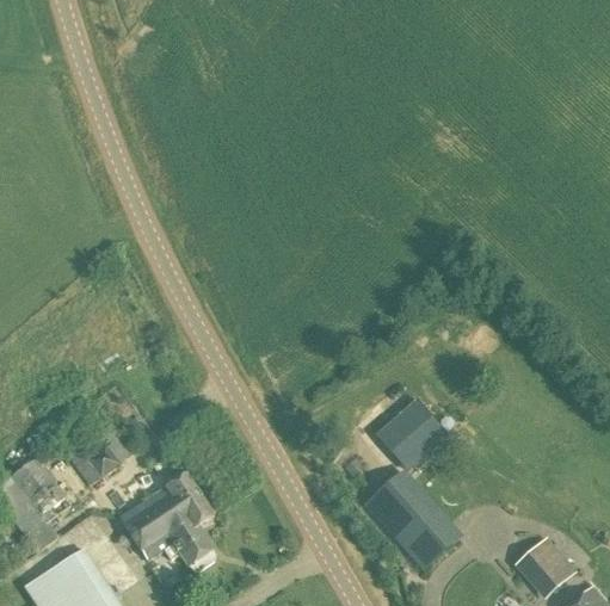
[(375,434),(400,464),(438,431),(402,390),(364,424),(375,434)]
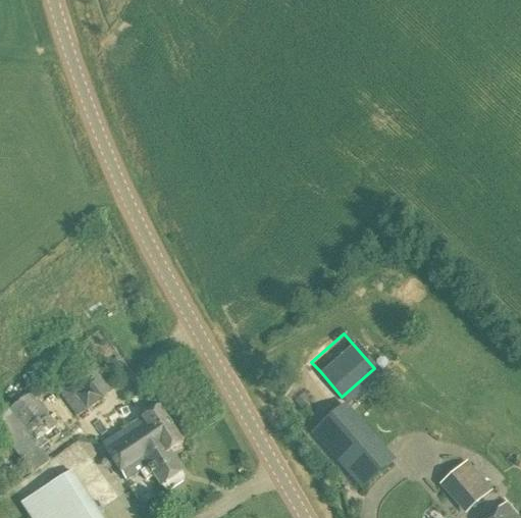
[(75,413),(109,389),(92,364),(57,389),(75,413)]
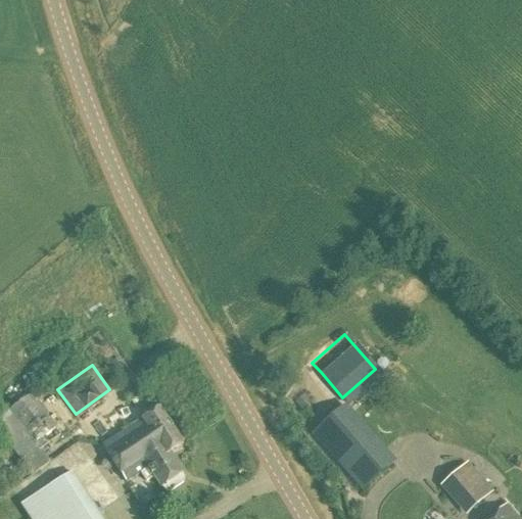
[(0,430),(31,472),(49,459),(40,445),(60,431),(31,390),(0,412),(0,430)]
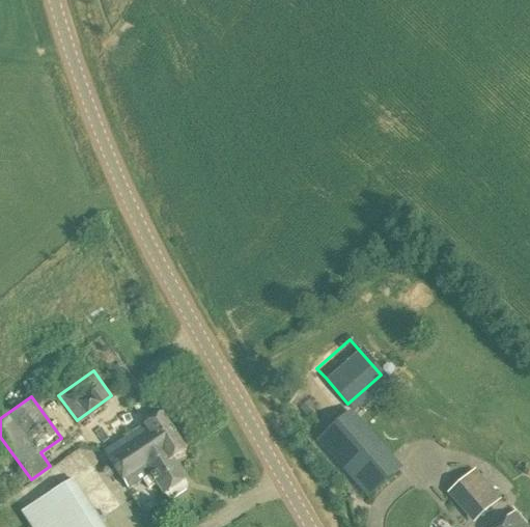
[(171,455),(172,456),(186,447),(162,410),(156,414),(155,412),(145,417),(147,420),(142,422),(143,423),(104,448),(109,458),(149,432),(167,459),(171,455)]
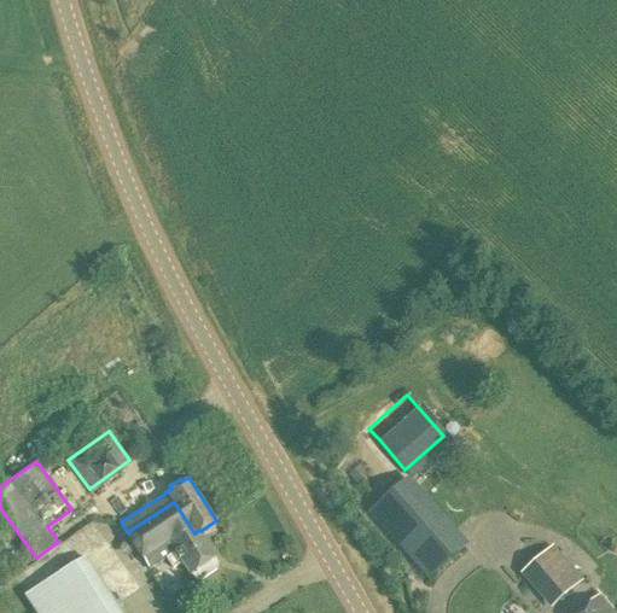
[(428,573),(464,542),(406,477),(370,509),(428,573)]
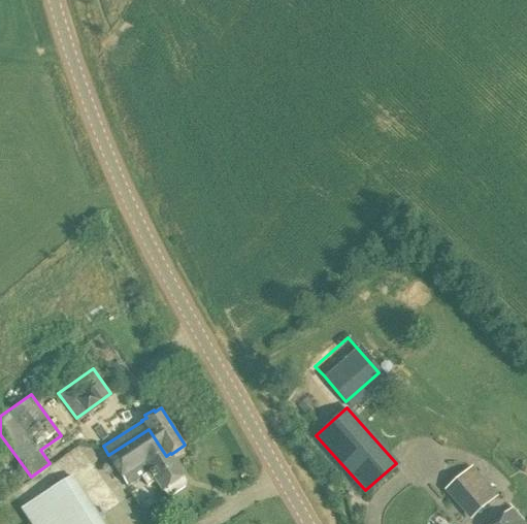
[(184,473),(171,454),(170,453),(166,456),(149,429),(108,455),(126,482),(149,468),(161,488),(164,492),(170,493),(184,484),(185,479),(183,475),(184,473)]
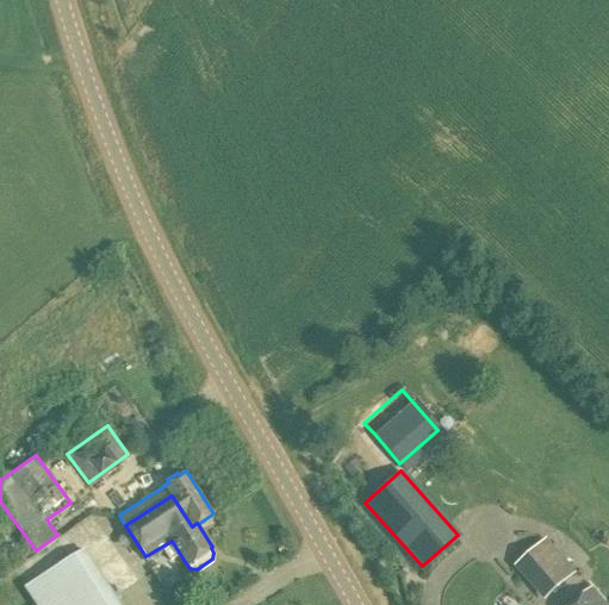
[(545,535),(527,549),(557,584),(575,569),(545,535)]
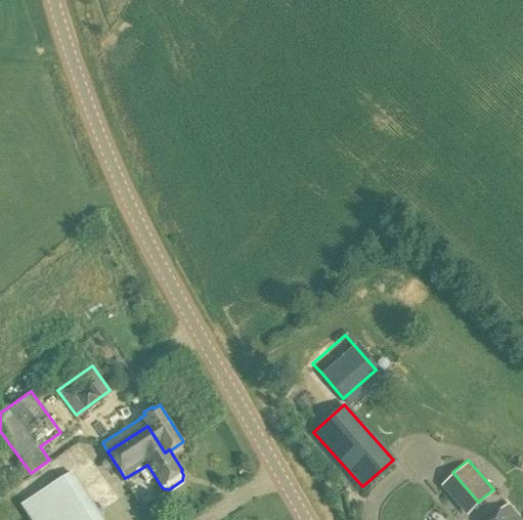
[(31,519),(104,519),(72,469),(19,503),(31,519)]
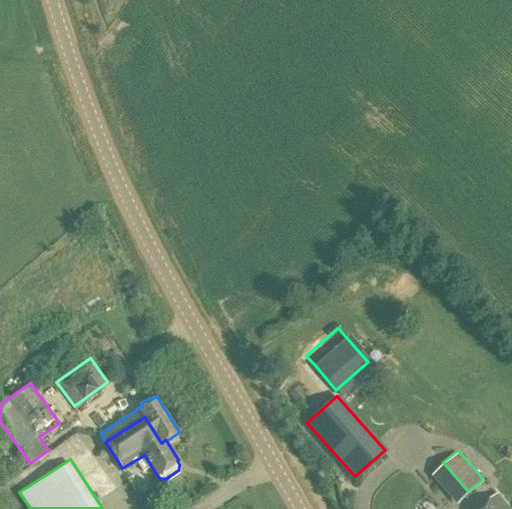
[(134,471),(146,490),(156,483),(144,464),(134,471)]
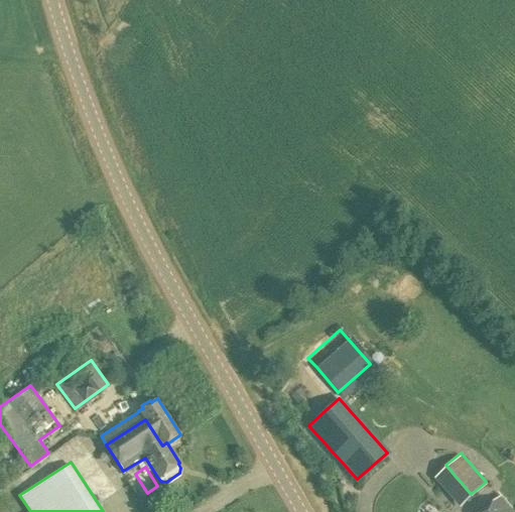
[(512,511),(499,497),(480,511),(512,511)]
